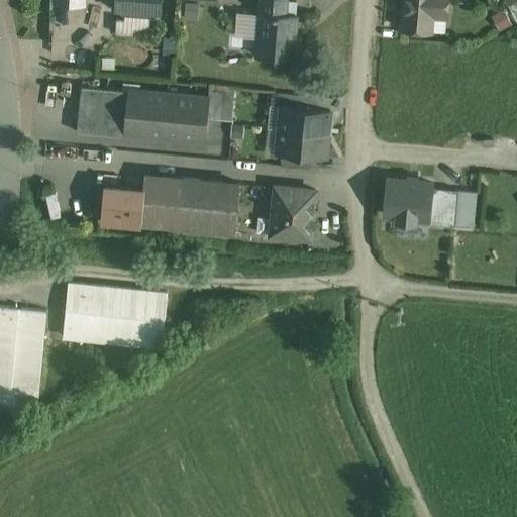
[(117,0),(117,8),(121,8),(125,13),(151,14),(156,11),(160,11),(161,0),(117,0)]
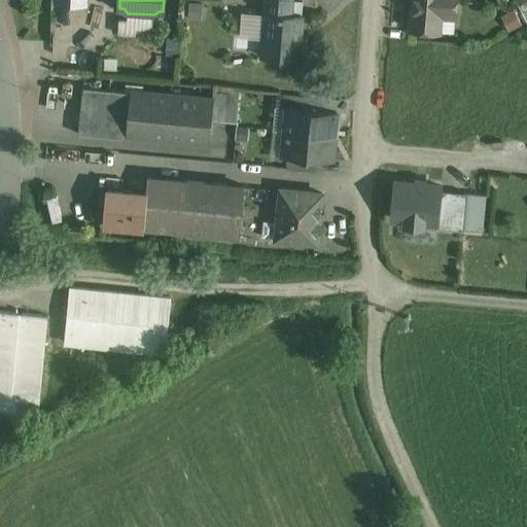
[(293,0),(266,0),(265,13),(267,13),(264,56),(299,59),(302,14),(292,13),(293,0)]
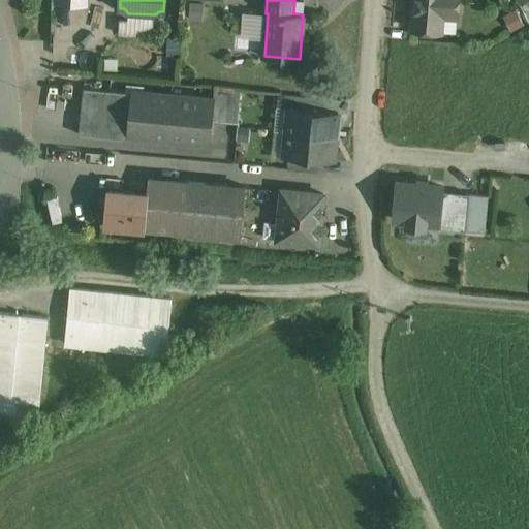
[(414,0),(412,29),(441,31),(443,14),(458,16),(458,0),(414,0)]
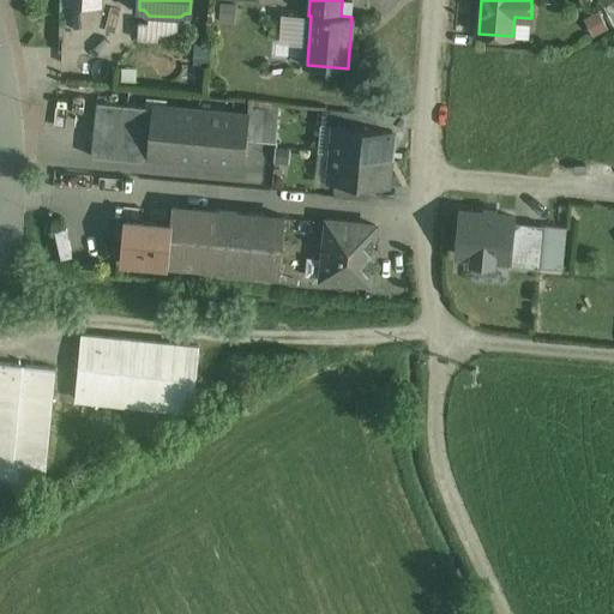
[(280,104),(250,101),(248,116),(251,116),(248,139),(276,143),(280,104)]
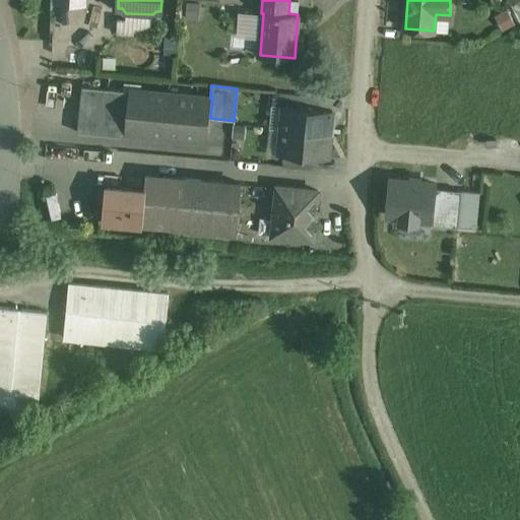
[(129,90),(82,86),(77,132),(119,136),(126,131),(125,131),(129,90)]
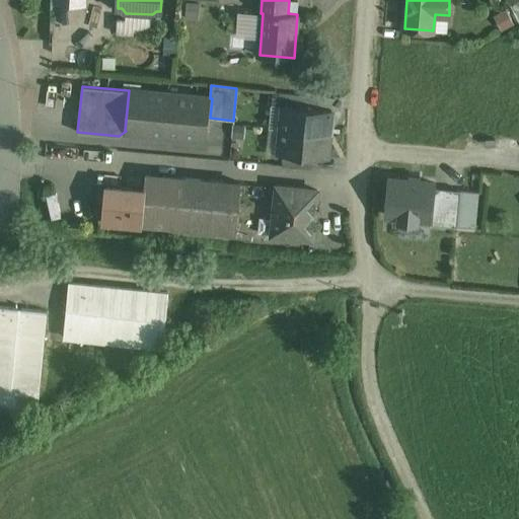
[(210,98),(129,90),(125,131),(126,131),(208,138),(210,118),(212,98),(210,98)]
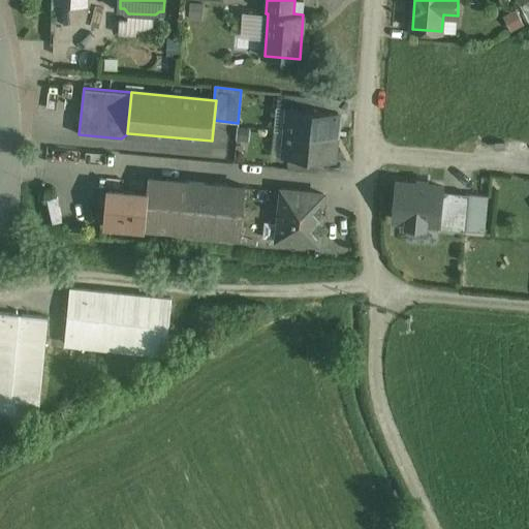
[(325,97),(294,95),(293,107),(324,110),(325,97)]
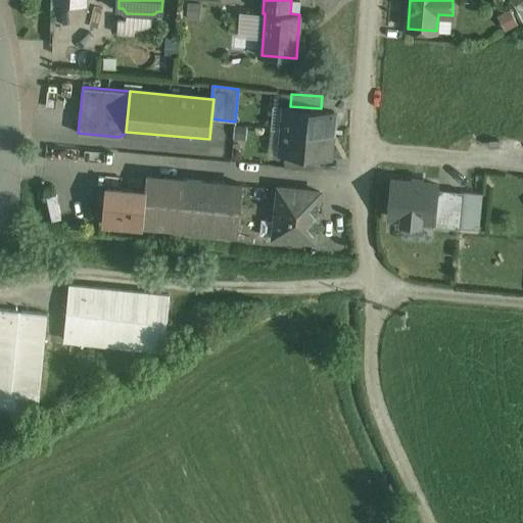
[(290,106),(286,105),(281,154),(316,157),(330,158),(335,110),(321,108),(290,106)]
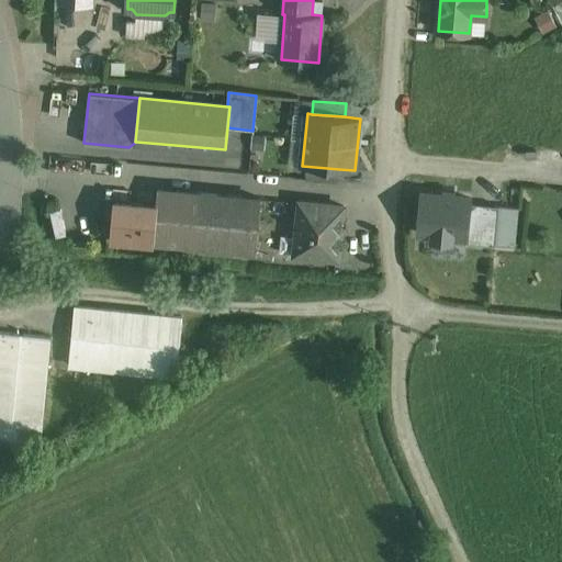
[(339,169),(307,166),(306,179),(338,182),(339,169)]
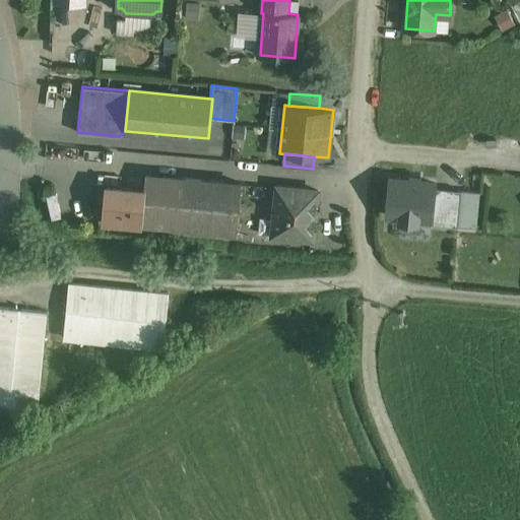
[(185,178),(147,175),(145,190),(142,222),(143,223),(181,226),(185,178)]
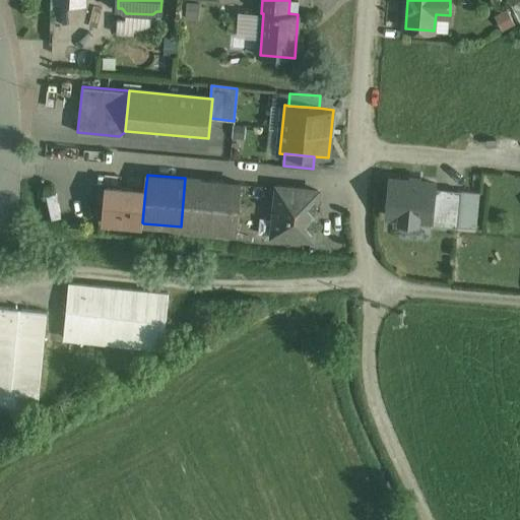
[(242,183),(185,178),(181,226),(238,232),(242,183)]
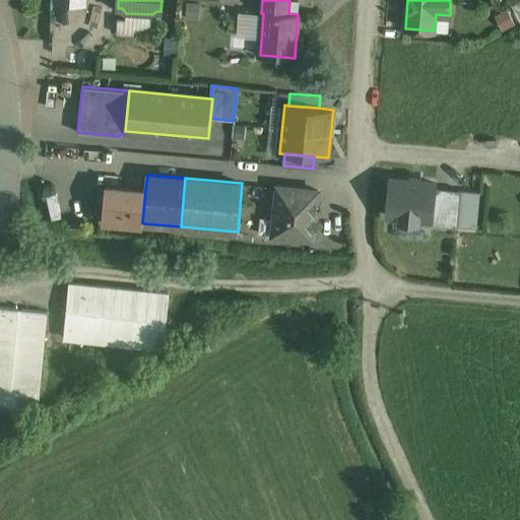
[(436,184),(390,180),(386,215),(401,216),(401,221),(416,222),(417,218),(432,219),(433,219),(436,188),(436,184)]
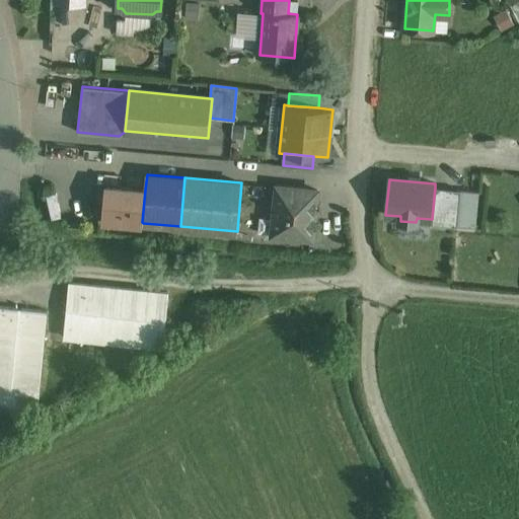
[(145,190),(106,186),(103,219),(143,223),(142,222),(145,190)]
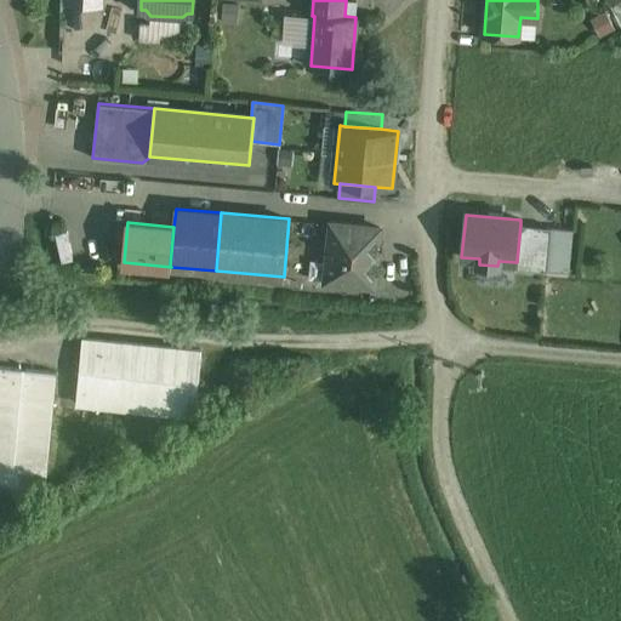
[(369,226),(332,222),(326,280),(375,285),(380,239),(371,239),(369,228),(369,226)]
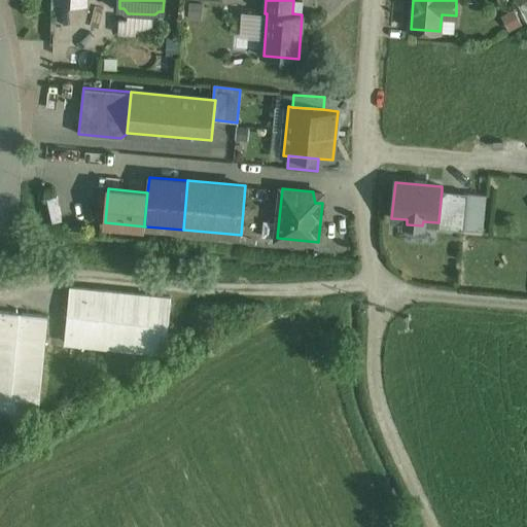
[(468,194),(442,190),(438,222),(437,222),(437,227),(464,230),(468,194)]
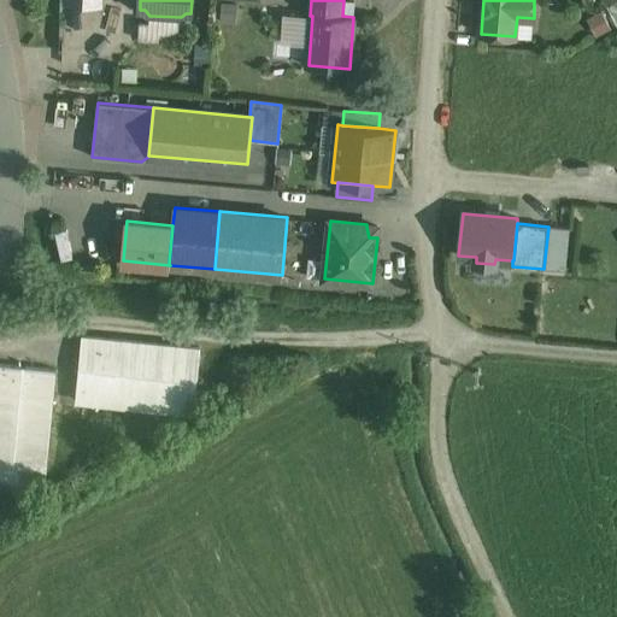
[(200,348),(83,336),(77,401),(193,413),(200,348)]
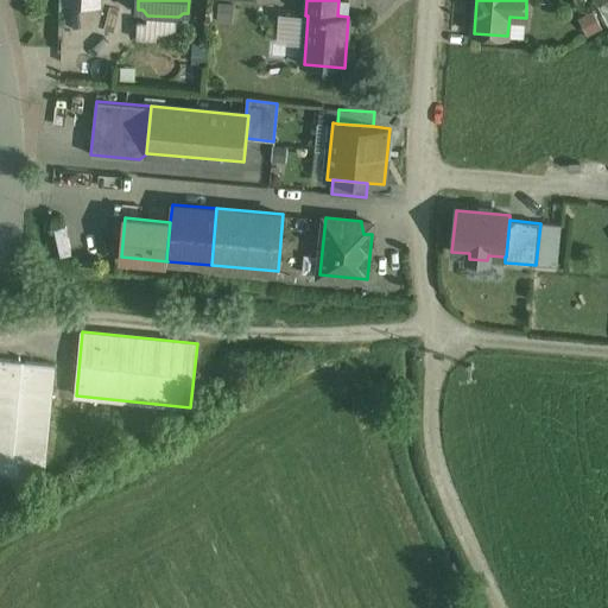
[(56,365),(0,359),(0,474),(44,479),(56,365)]
